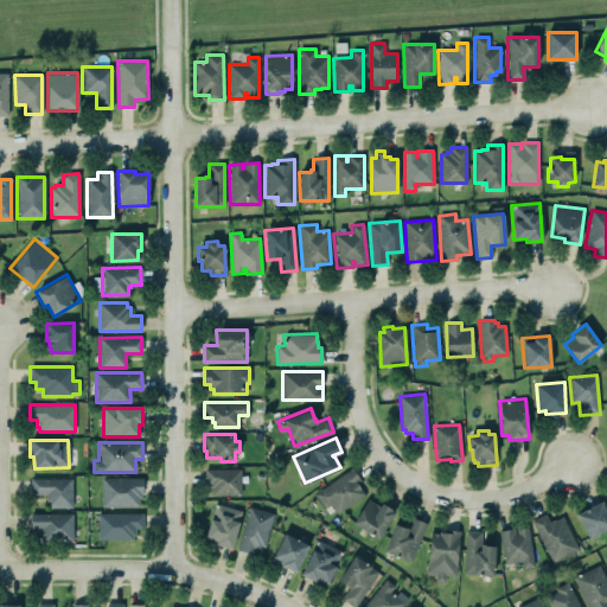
[(241,467),(241,494),(211,494),(211,487),(209,487),(209,484),(204,484),(204,467),(241,467)]
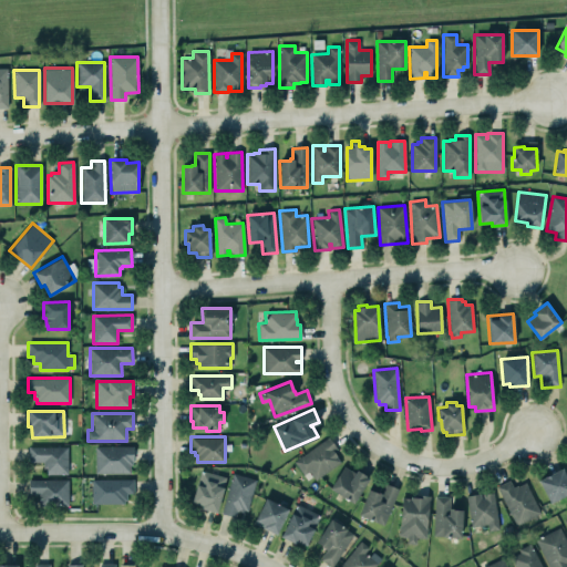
[(328,436),(338,449),(334,452),(337,455),(337,456),(340,461),(315,478),(309,470),(302,474),(294,461),(328,436)]
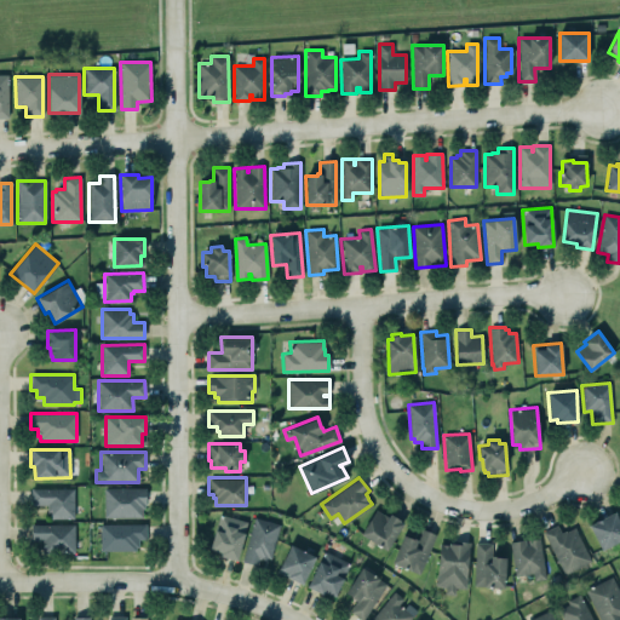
[(30,488),(73,488),(74,520),(50,520),(50,512),(47,512),(47,505),(30,505),(30,488)]
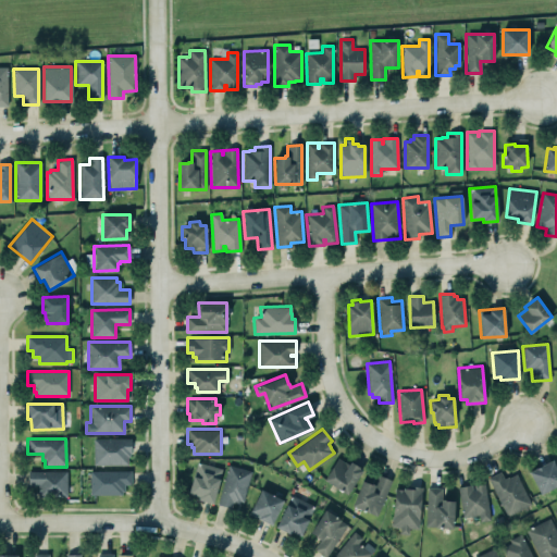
[(93,438),(93,465),(127,465),(127,457),(130,457),(130,453),(132,453),(132,438),(93,438)]
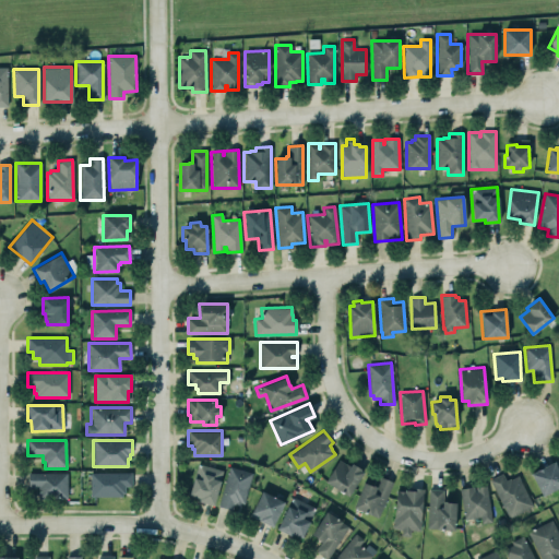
[(339,459),(325,480),(348,495),(364,472),(359,468),(360,468),(352,463),(349,466),(339,459)]
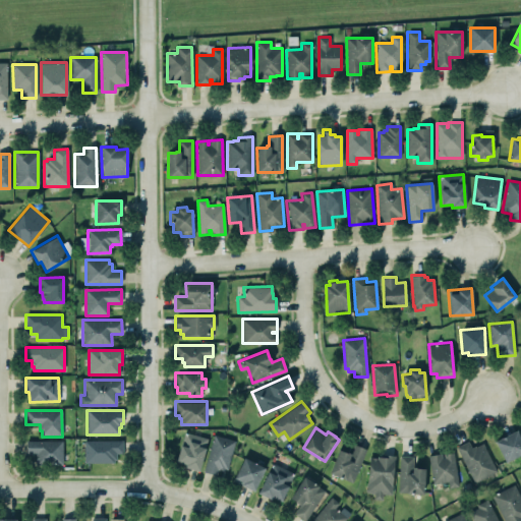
[(517,429),(520,438),(520,453),(506,461),(495,441),(517,429)]
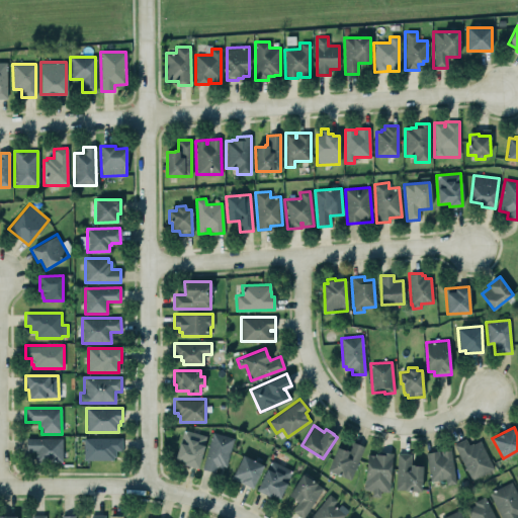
[(183,428),(206,435),(197,467),(184,463),(185,460),(175,457),(183,428)]
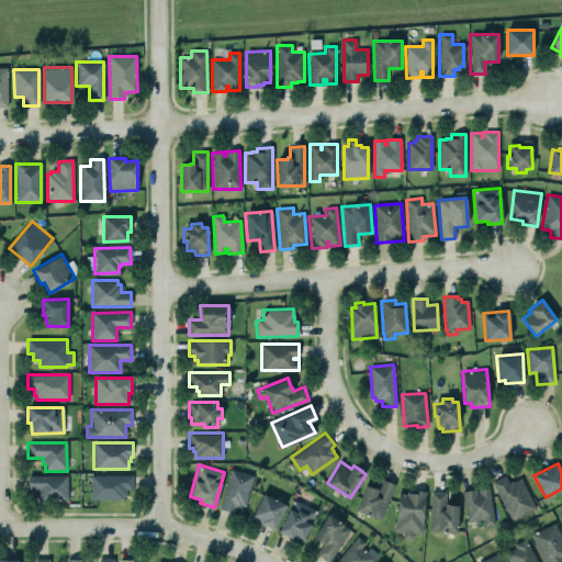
[(231,469),(254,475),(245,506),(242,505),(240,508),(234,506),(233,513),(218,508),(231,469)]
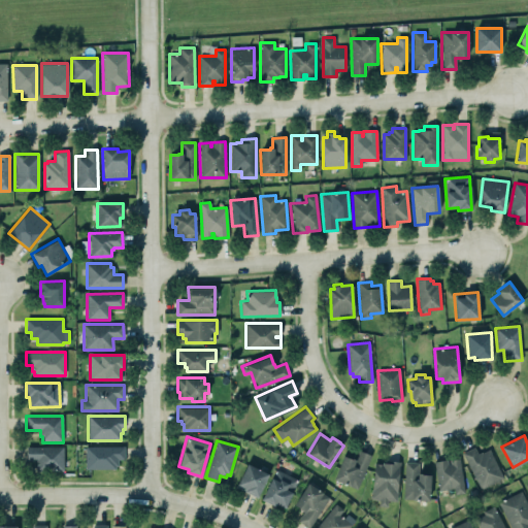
[(124,446),(124,459),(118,459),(118,466),(116,466),(116,469),(85,469),(85,446),(124,446)]
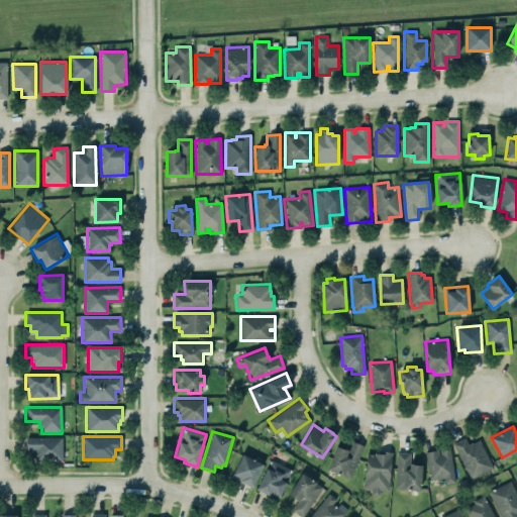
[(62,437),(62,461),(36,461),(36,450),(26,450),(26,437),(62,437)]
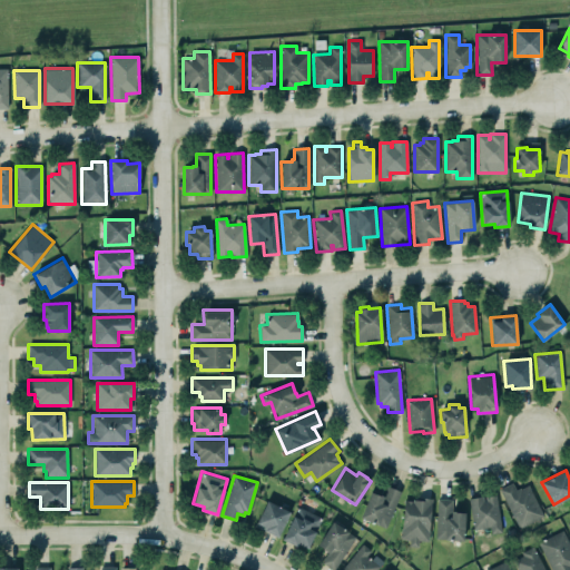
[(516,489),(512,482),(499,489),(519,528),(543,516),(528,484),(520,489),(519,488),(516,489)]
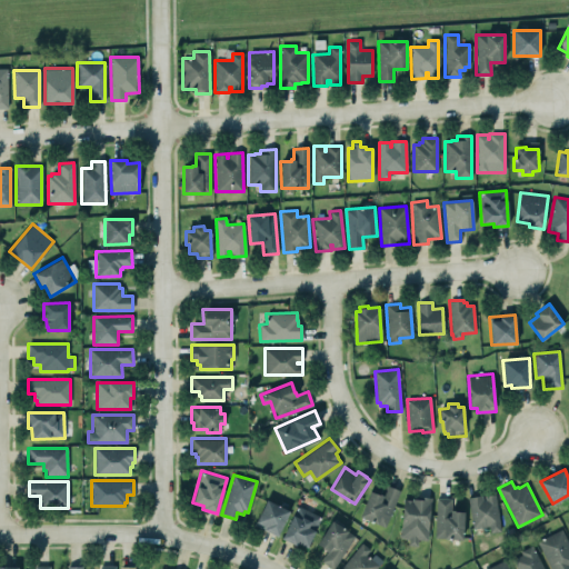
[(382,495),(370,489),(359,516),(385,527),(400,490),(386,485),(382,495)]
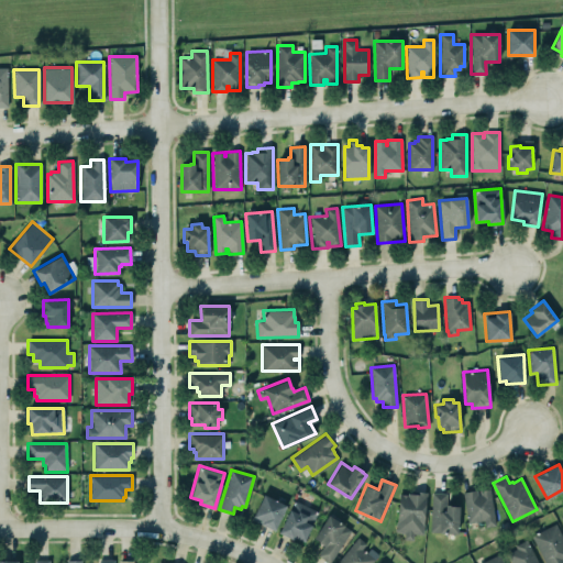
[(489,488),(495,525),(484,527),(483,520),(467,522),(463,492),(477,489),(477,494),(479,494),(478,489),(489,488)]
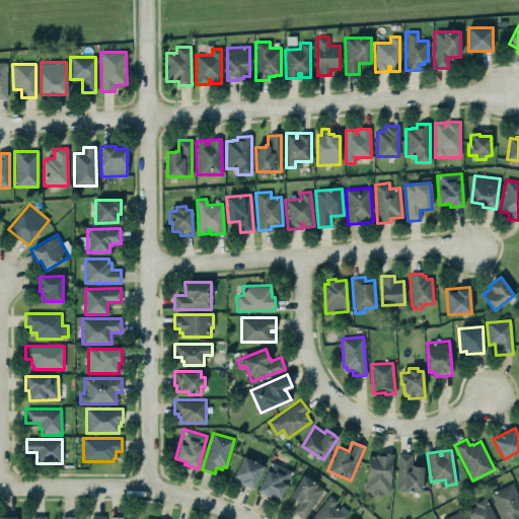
[(393,453),(389,493),(380,492),(380,497),(372,497),(373,491),(365,490),(368,455),(375,455),(375,454),(384,454),(384,452),(393,453)]
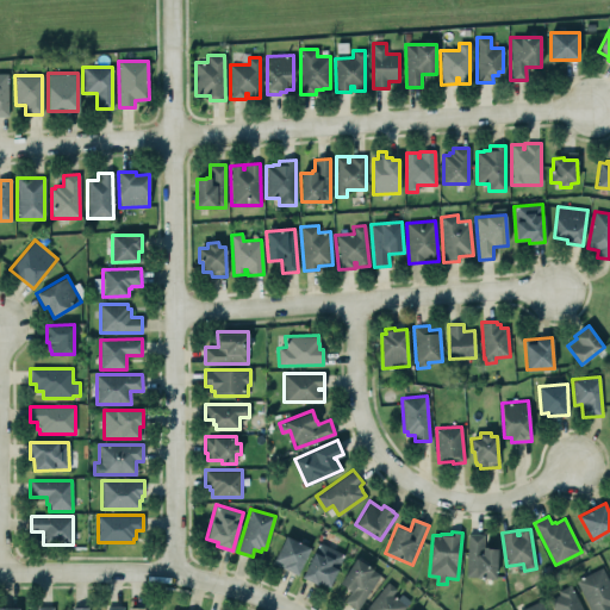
[(483,546),(484,534),(468,533),(466,576),(496,577),(497,547),(483,546)]
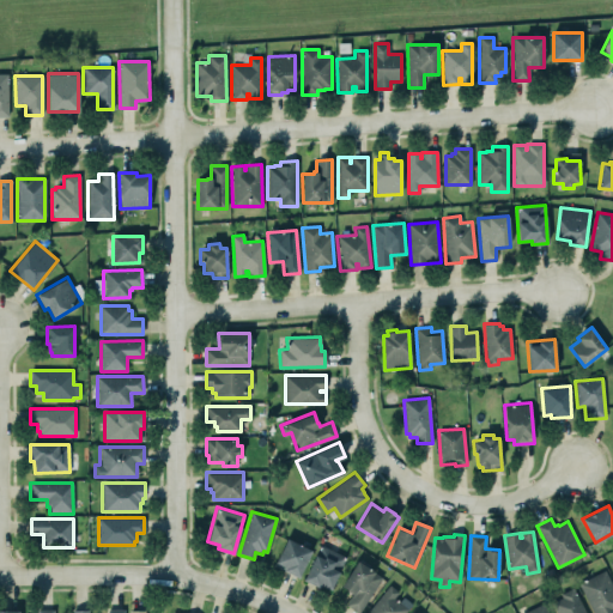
[(287,538),(311,550),(298,577),(284,570),(286,566),(275,562),(287,538)]
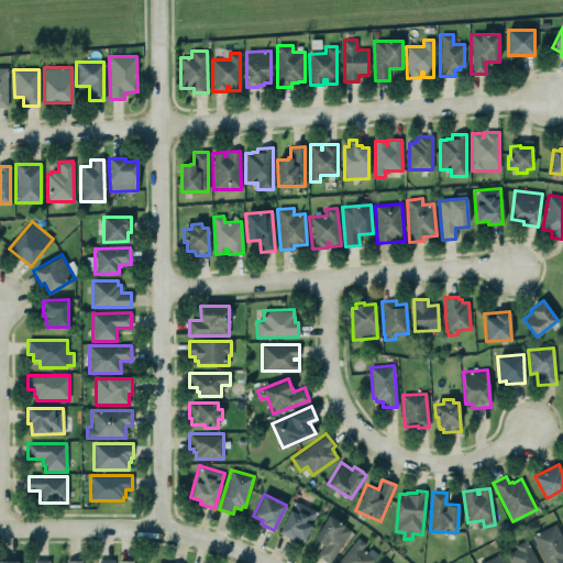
[(294,499),(318,510),(304,540),(294,536),(291,538),(278,531),(294,499)]
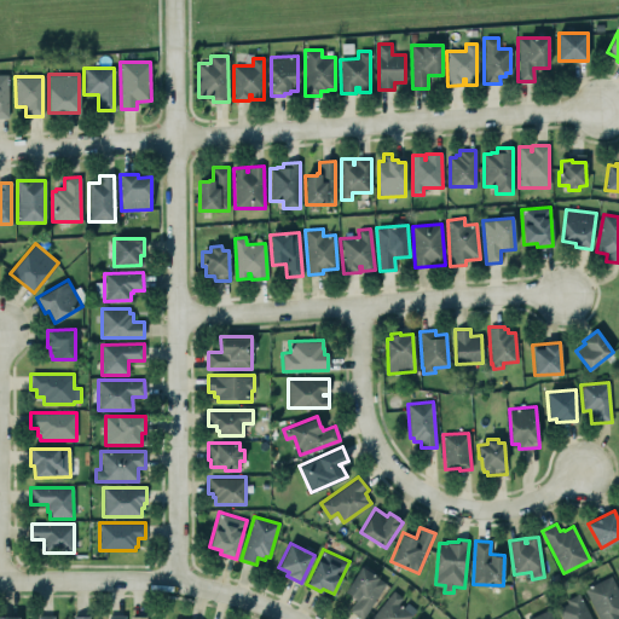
[(362,565),(386,582),(362,618),(350,611),(357,599),(351,595),(352,595),(345,590),(362,565)]
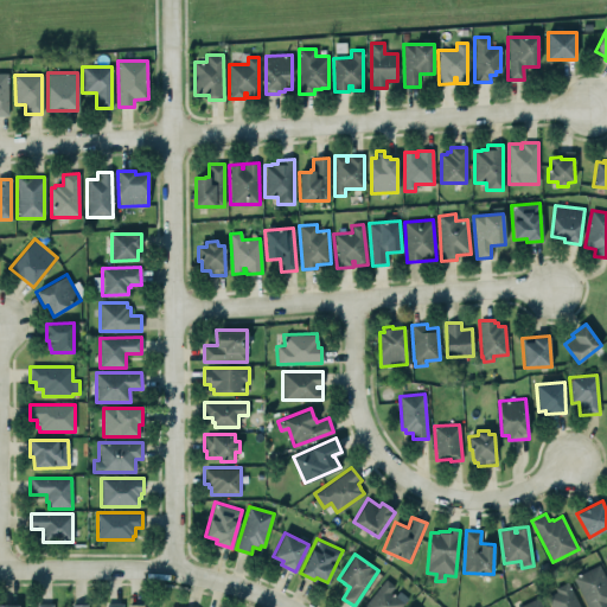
[(598,564),(606,581),(606,605),(605,606),(588,606),(573,579),(598,564)]
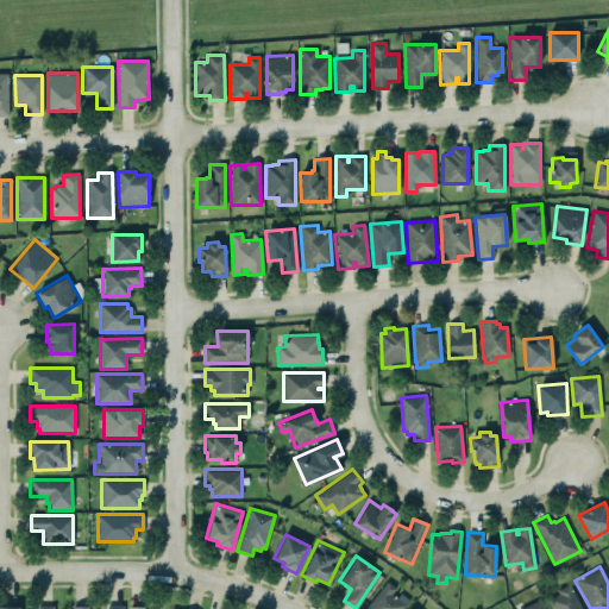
[(363,608),(387,581),(395,588),(390,594),(396,598),(400,592),(408,600),(400,608),(363,608)]
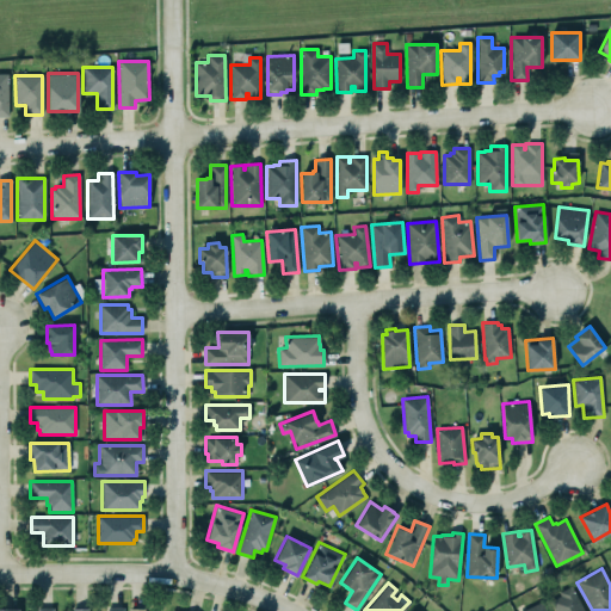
[(571,585),(584,610),(554,610),(549,600),(560,596),(557,592),(571,585)]
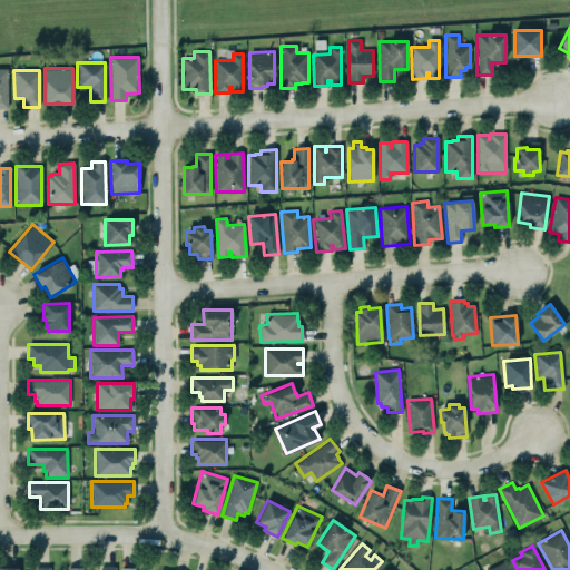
[(485,569),(505,560),(510,569),(485,569)]
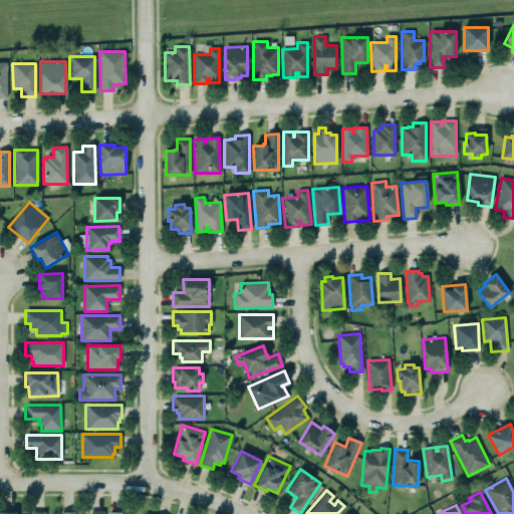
All buildings are outlined.
